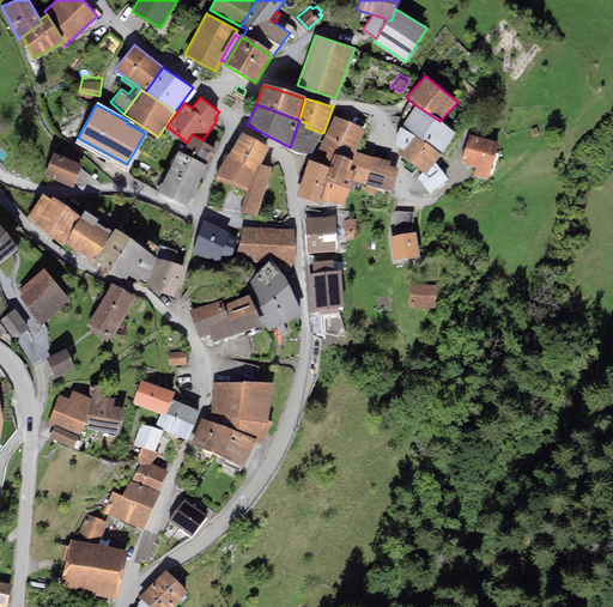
[(441,155),(456,132),(439,121),(414,104),(400,126),(441,155)]
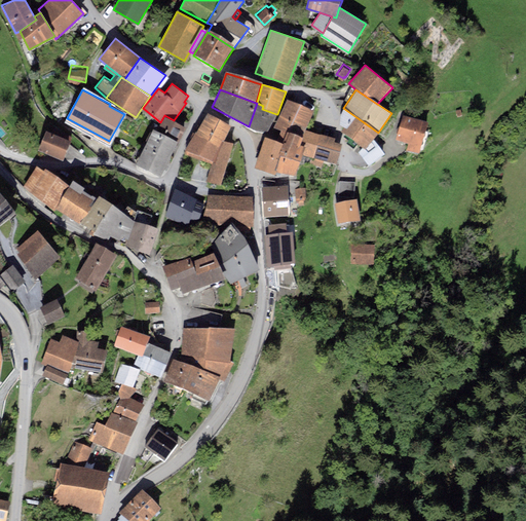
[(313,110),(288,98),(274,126),(280,128),(302,138),(313,110)]
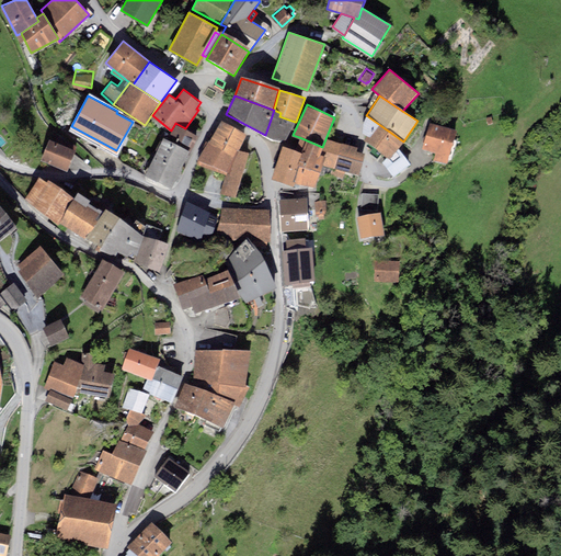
[(281,113),(274,110),(265,135),(272,139),(286,139),(295,122),(279,116),(281,113)]
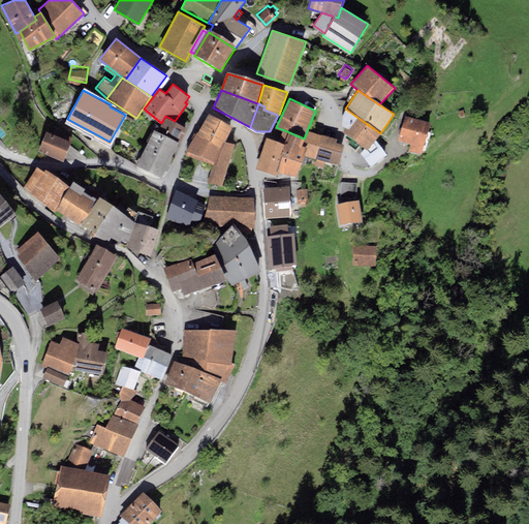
[(380,133),(345,109),(342,116),(342,125),(346,128),(343,132),(351,140),(349,143),(355,148),(359,144),(364,148),(368,150),(377,140),(382,134),(380,133)]
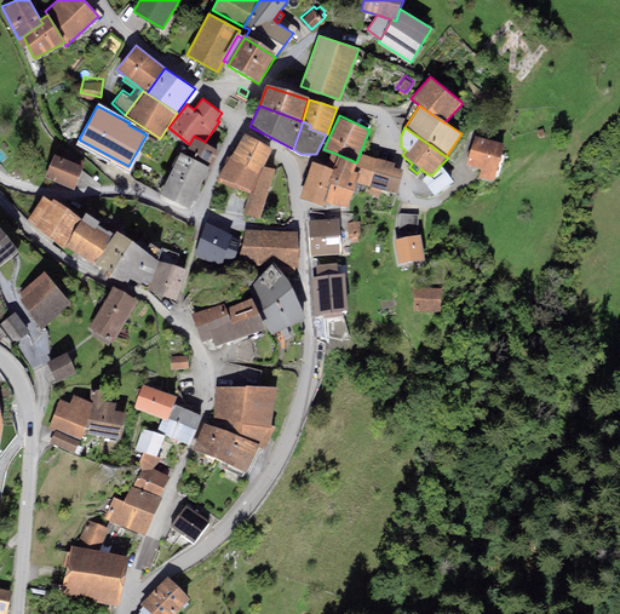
[(273,149),(246,133),(231,156),(230,155),(218,176),(219,176),(252,188),(262,166),(264,166),(273,149)]
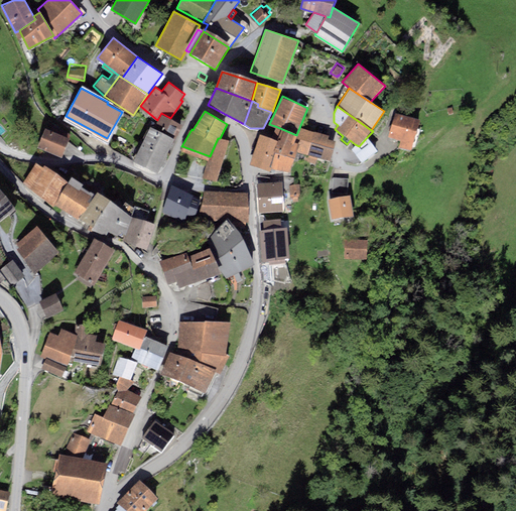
[(420,120),(395,112),(388,135),(400,139),(398,146),(410,149),(420,120)]
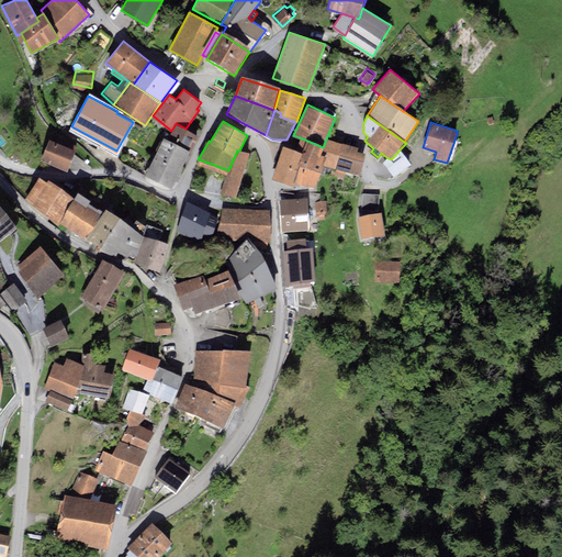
[(167,141),(164,140),(146,175),(175,189),(201,136),(186,129),(176,123),(171,131),(167,141)]
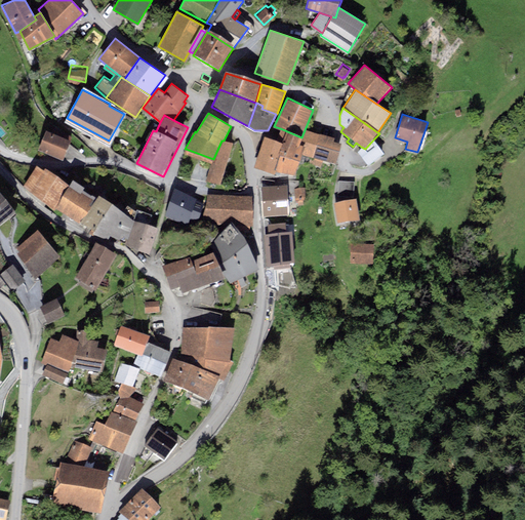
[(320,132),(307,127),(303,137),(299,145),(286,141),(285,144),(283,143),(283,145),(279,156),(299,163),(304,153),(313,156),(320,132)]
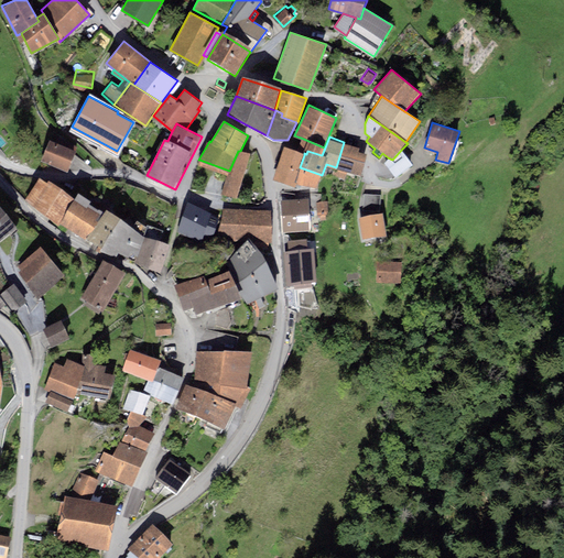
[(56,142),(50,140),(42,157),(67,170),(76,152),(74,151),(76,146),(58,138),(56,142)]
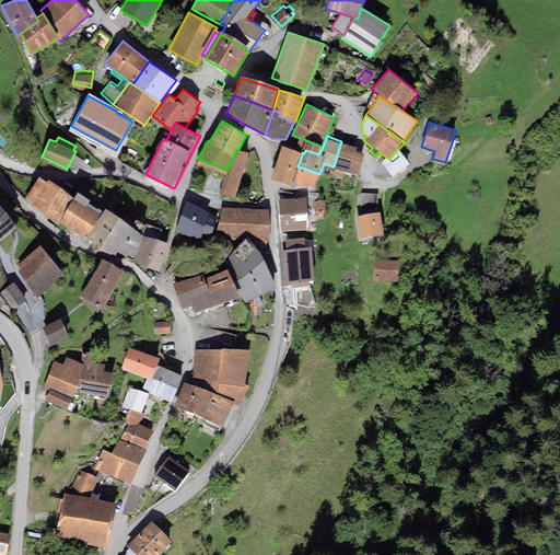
[(322,147),(299,137),(293,151),(302,154),(302,152),(304,153),(305,150),(319,154),(323,147),(322,147)]
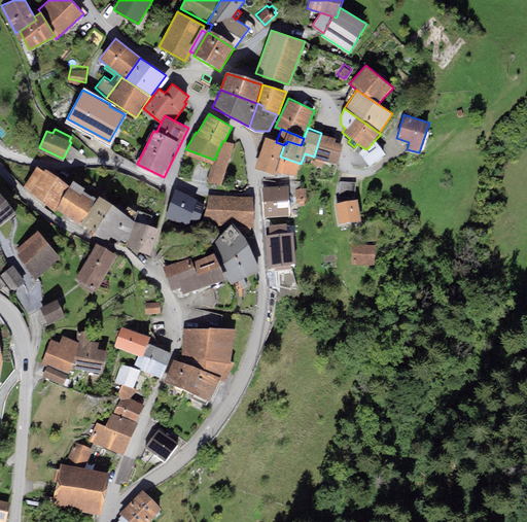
[(337,138),(321,133),(314,157),(324,161),(338,165),(343,144),(336,141),(337,138)]
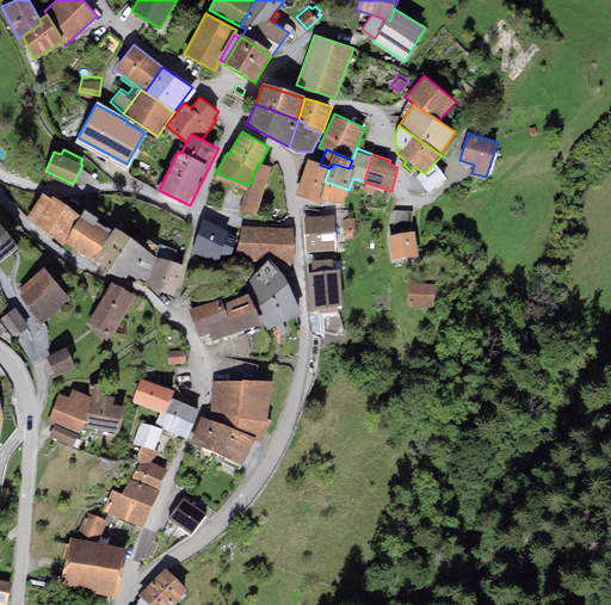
[(320,165),(308,160),(296,193),(320,202),(320,198),(325,181),(329,168),(320,165)]
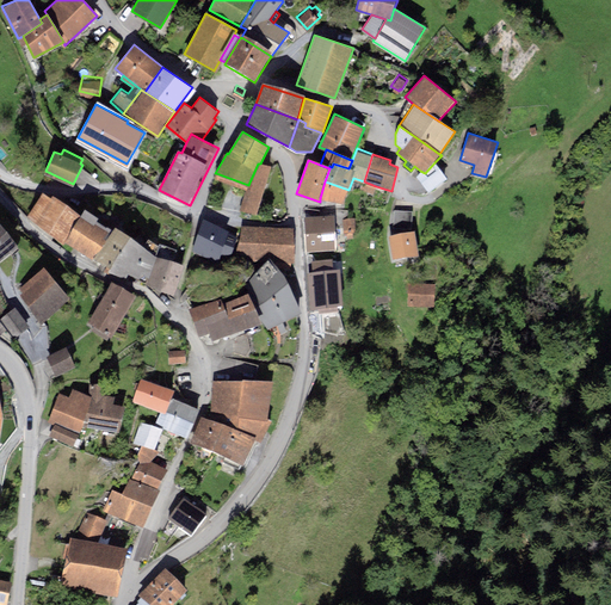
[(448,178),(436,161),(425,173),(420,171),(417,174),(429,192),(448,178)]
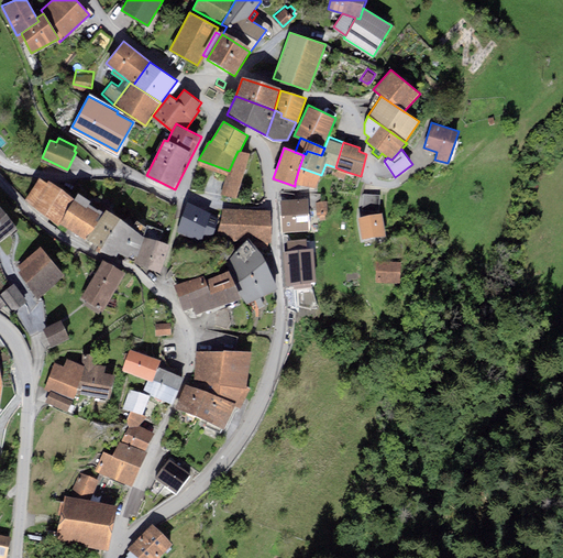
[(240,151),(238,151),(229,171),(228,174),(220,192),(236,197),(250,154),(240,151)]
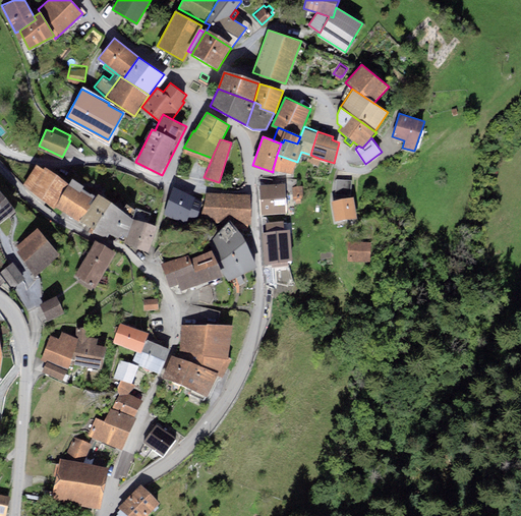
[(211,161),(212,158),(184,148),(182,150),(211,161)]
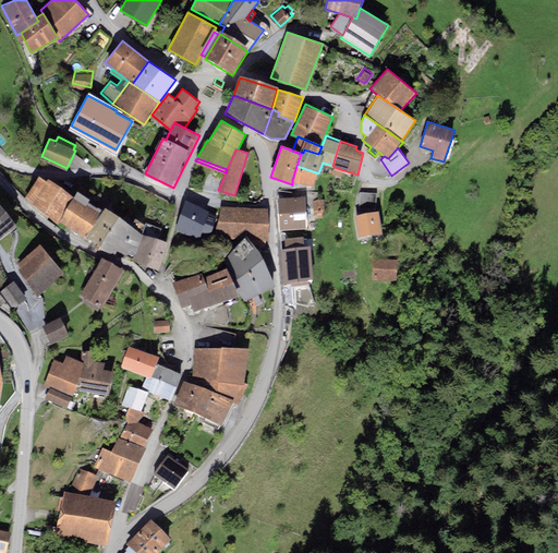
[(318,173),(296,166),(292,181),(314,187),(318,173)]
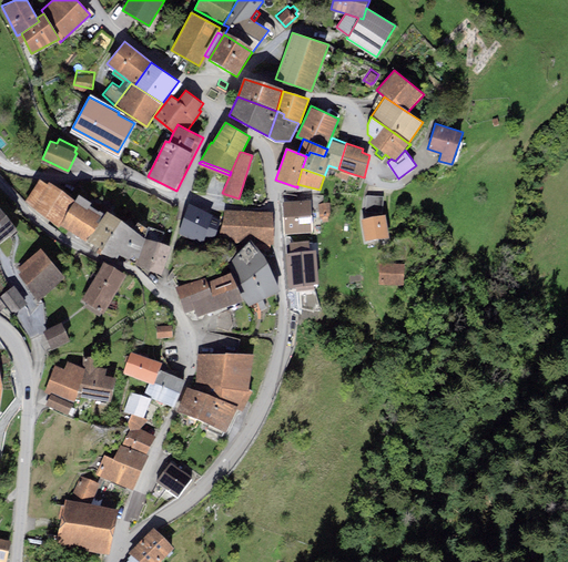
[(74,201),(49,182),(48,184),(40,179),(24,197),(60,223),(74,201)]
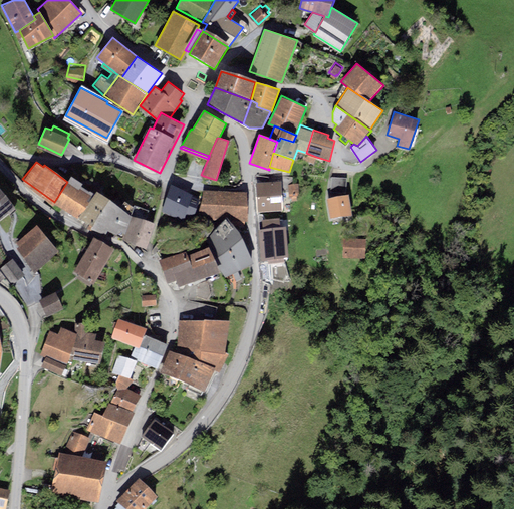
[(339,173),(331,172),(330,188),(338,188),(339,173)]
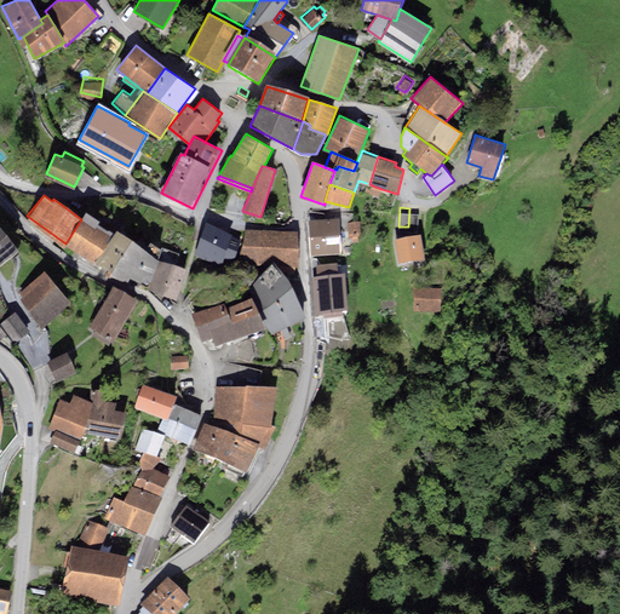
[(418,208),(409,208),(408,227),(417,228),(418,208)]
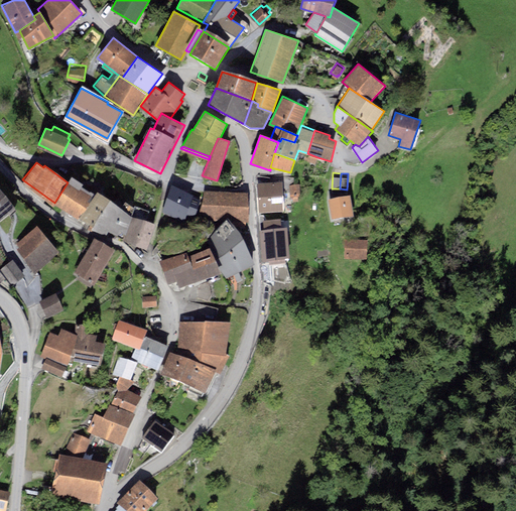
[(78,218),(97,195),(90,192),(88,194),(81,188),(83,184),(72,177),(55,204),(78,218)]
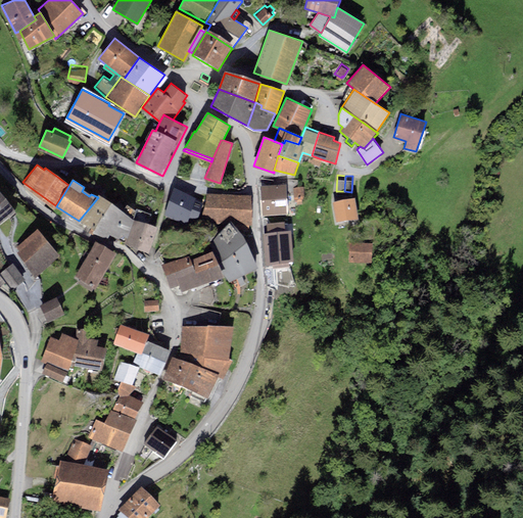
[(286,183),(260,184),(262,215),(287,214),(286,183)]
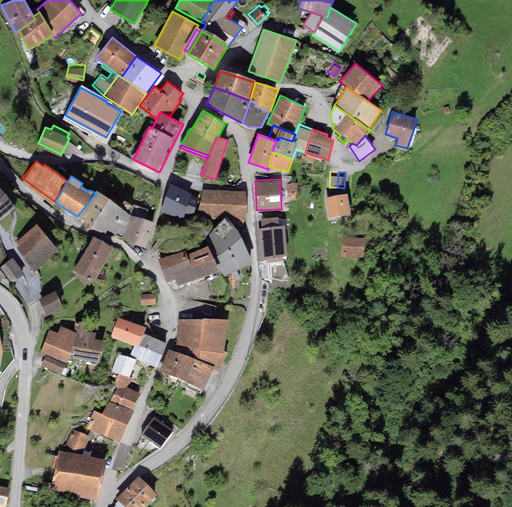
[(298,180),(287,180),(287,193),(290,193),(290,197),(296,196),(296,192),(298,192),(298,180)]
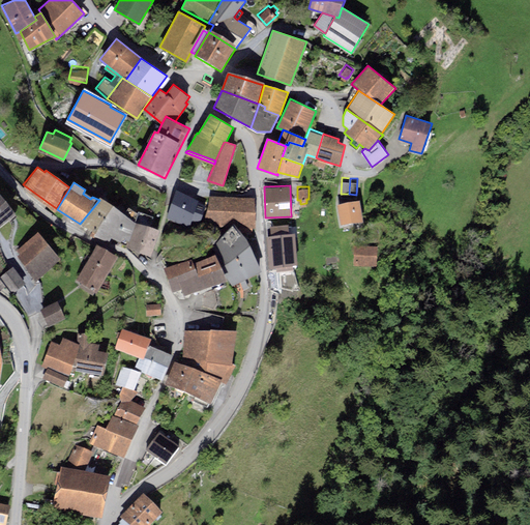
[(206,204),(177,190),(167,214),(189,224),(193,217),(201,219),(206,204)]
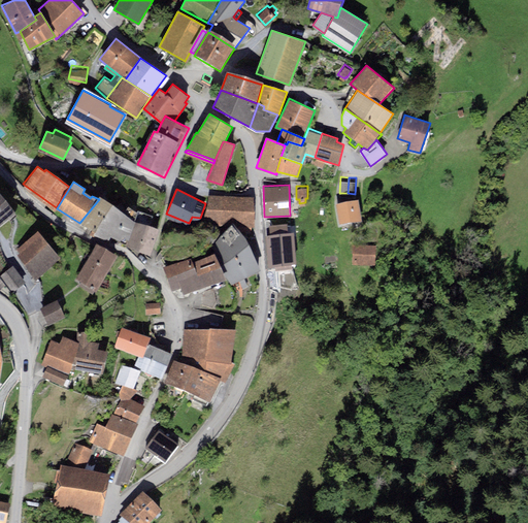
[(0,224),(14,214),(0,193),(0,224)]
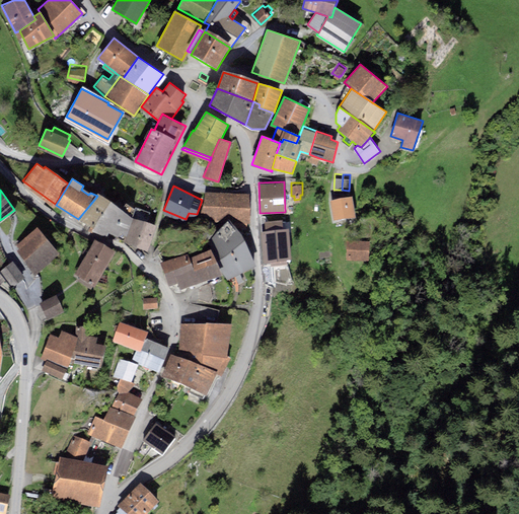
[(248,193),(205,190),(201,215),(216,218),(250,221),(248,193)]
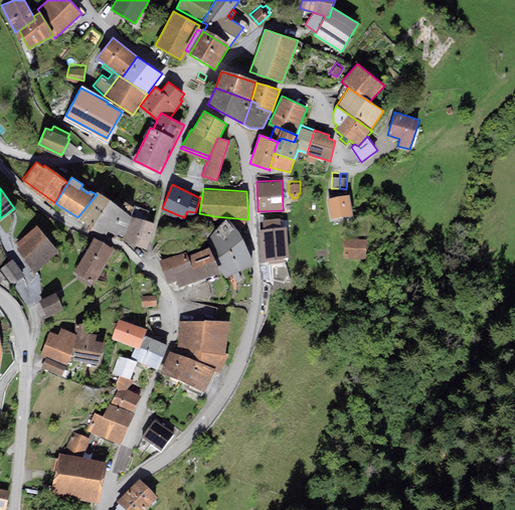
[(353,211),(349,190),(327,194),(331,214),(353,211)]
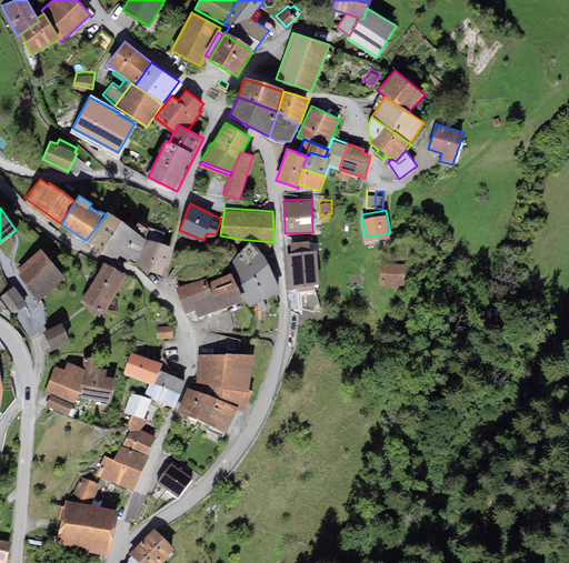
[(107,214),(86,240),(97,248),(96,250),(101,252),(121,223),(108,212),(107,214)]
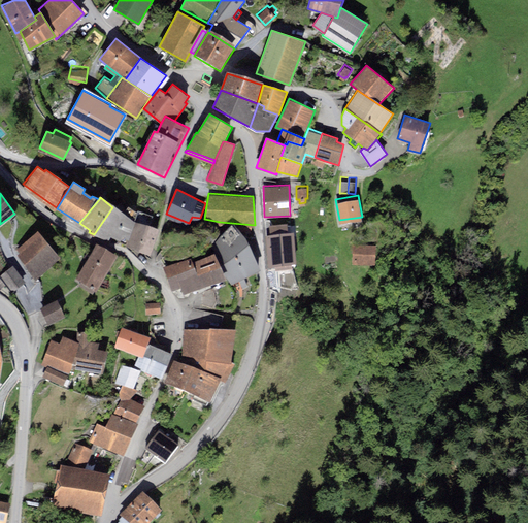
[(123,214),(112,207),(94,234),(108,241),(110,236),(120,240),(122,238),(125,239),(126,237),(127,239),(134,222),(137,213),(128,206),(123,214)]
